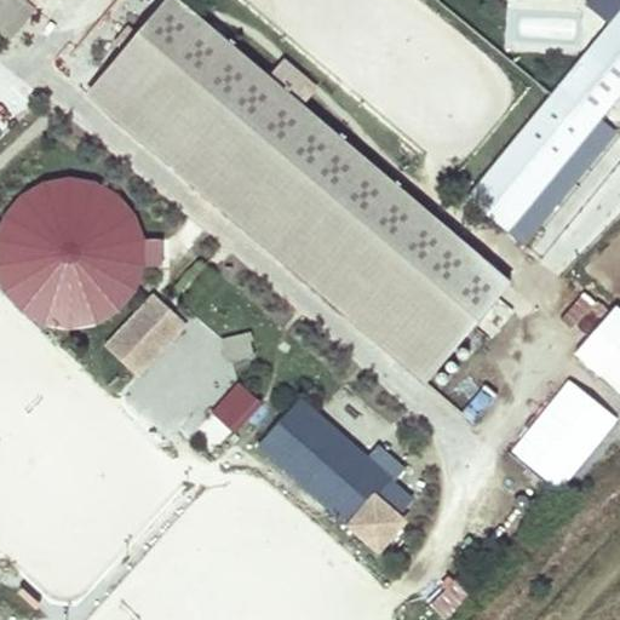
[(34,10),(22,0),(0,0),(0,34),(7,41),(34,10)]
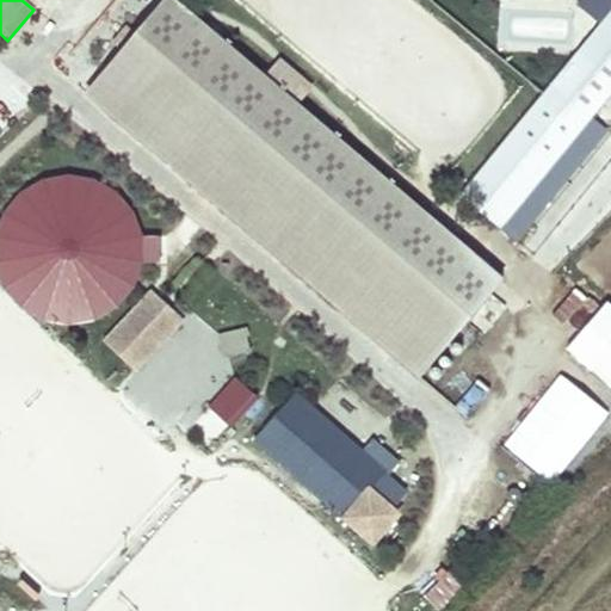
[(417,376),(500,277),(199,20),(196,25),(167,0),(140,32),(128,47),(90,91),(118,116),(116,119),(417,376)]
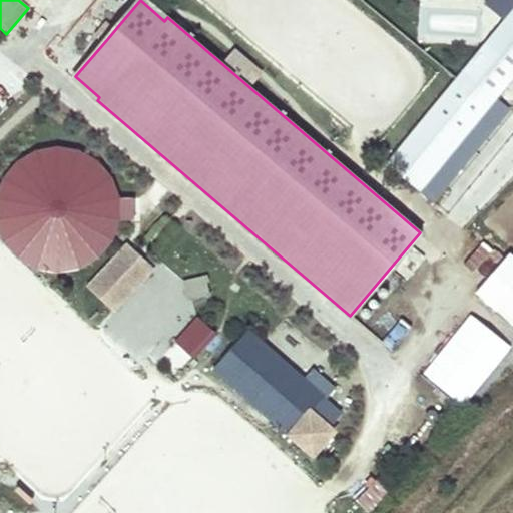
[(104,0),(120,15),(134,0),(104,0)]
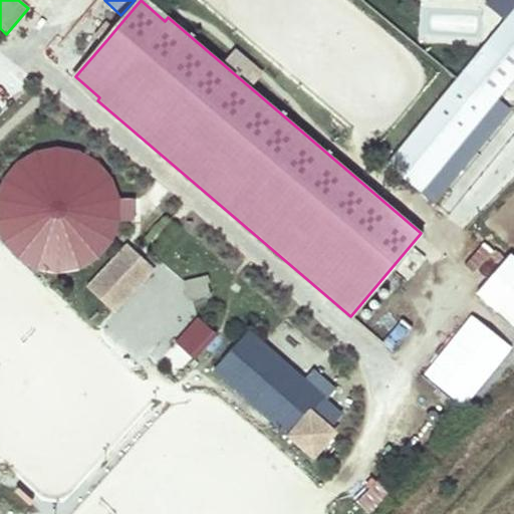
[(165,21),(168,17),(147,0),(140,0),(141,0),(165,21)]
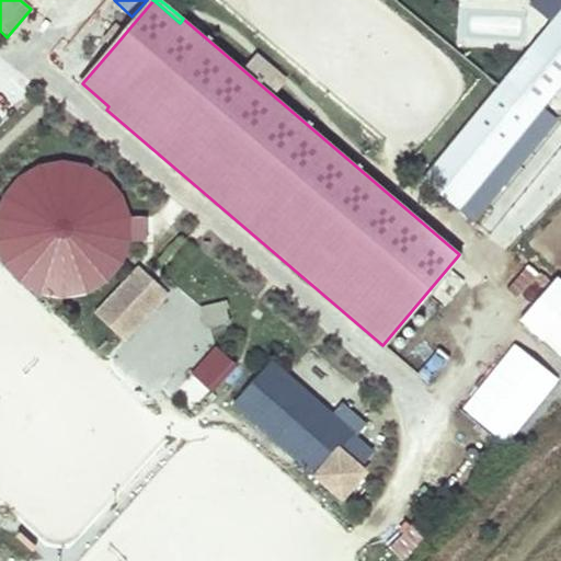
[(474,73),(385,0),(218,0),(407,156),(474,73)]
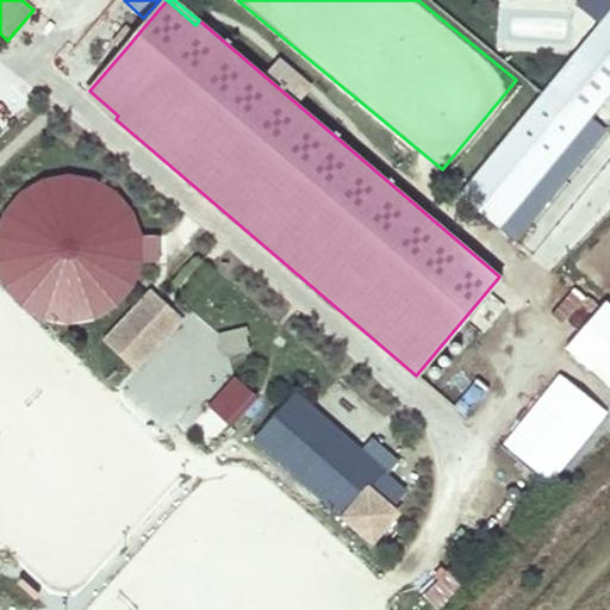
[(609,0),(582,0),(577,7),(598,25),(609,10),(609,0)]
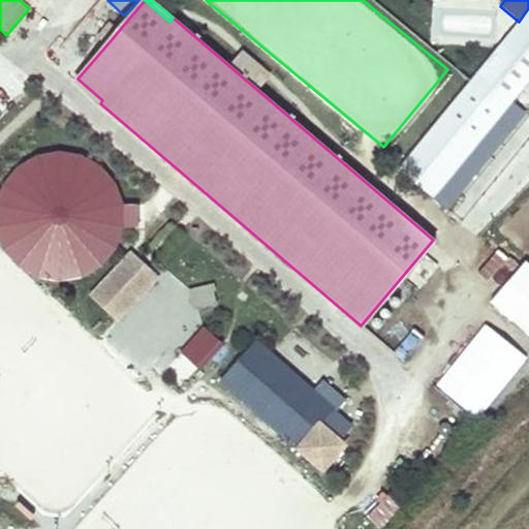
[(528,8),(519,22),(476,72),(512,102),(528,82),(528,8)]
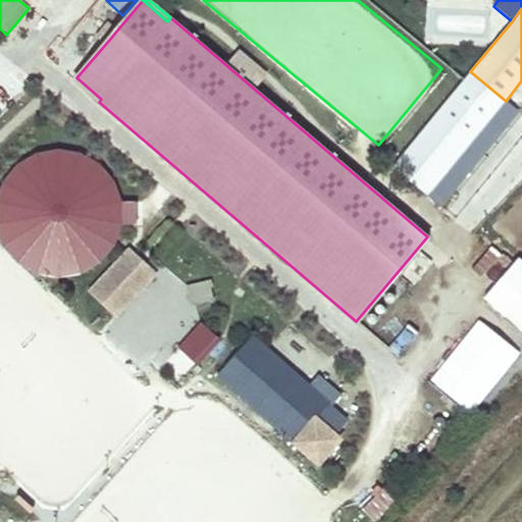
[(109,40),(119,28),(110,20),(100,32),(109,40)]
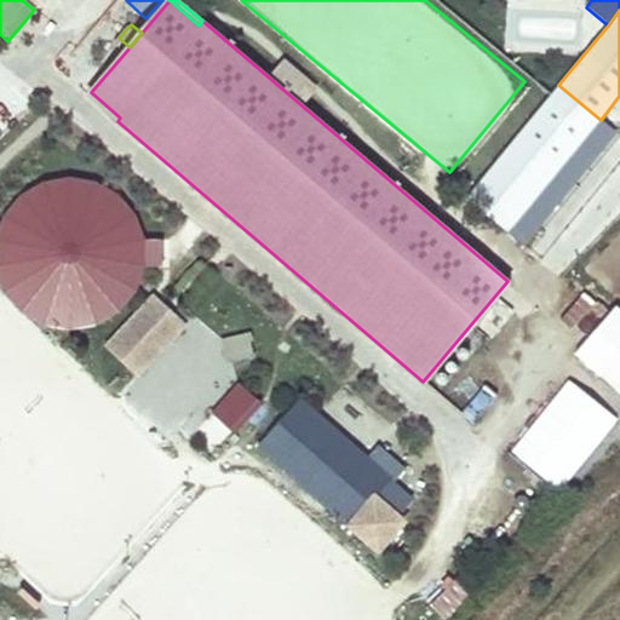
[(558,85),(489,170),(509,185),(486,214),(507,233),(601,120),(558,85)]
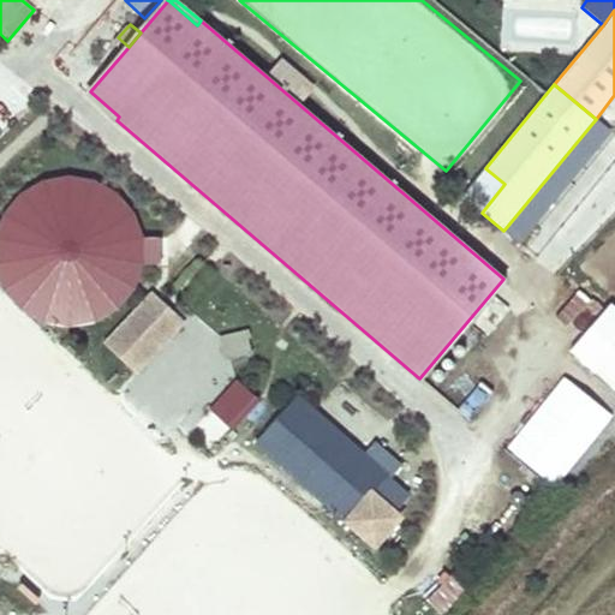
[(119,117),(90,91),(87,95),(117,120),(119,117)]
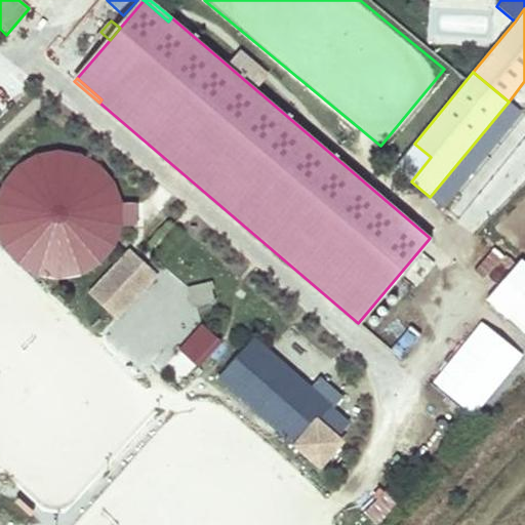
[(509,102),(430,197),(442,206),(520,111),(509,102)]
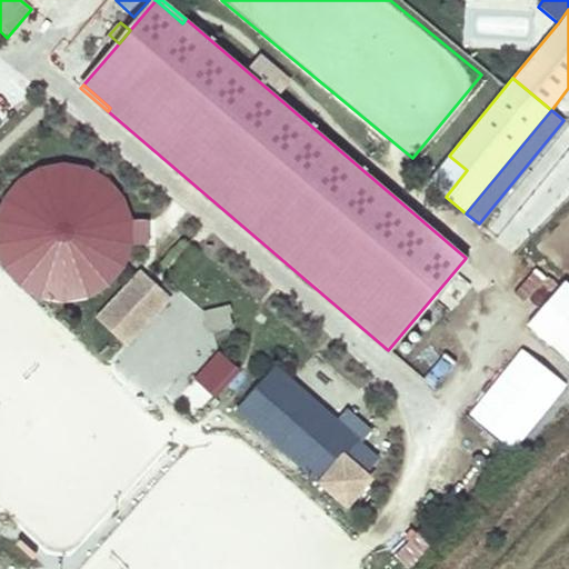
[(467,170),(449,156),(427,181),(446,197),(467,170)]
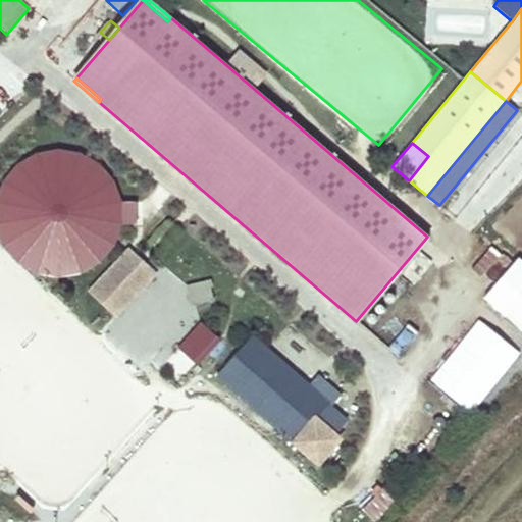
[(123,218),(115,183),(90,157),(55,150),(21,163),(6,184),(0,192),(0,197),(0,230),(15,258),(47,275),(83,272),(91,266),(111,251),(123,218)]
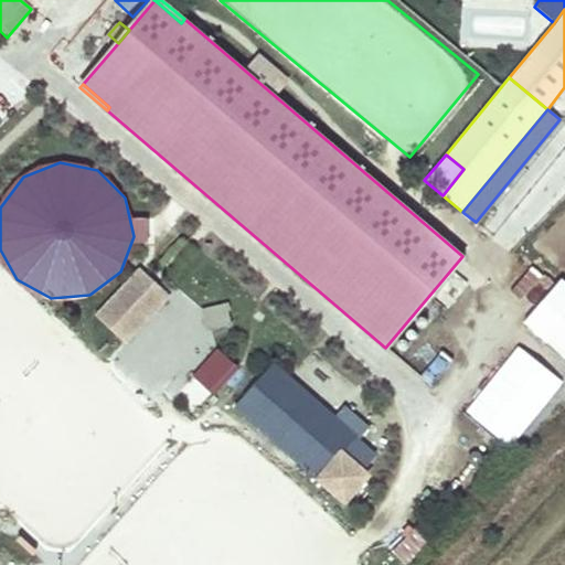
[(125,337),(162,296),(138,274),(100,313),(125,336),(125,337)]
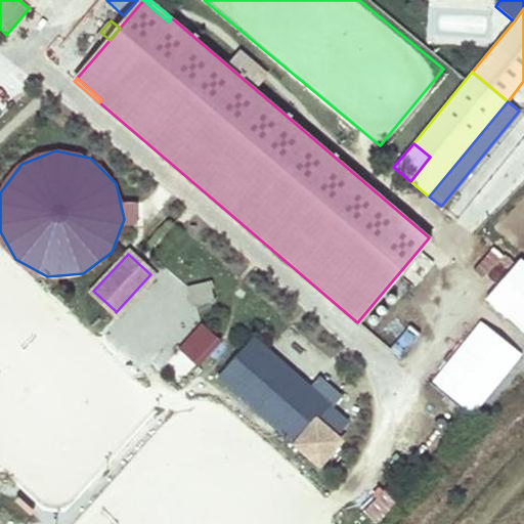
[(523,261),(488,302),(523,334),(523,261)]
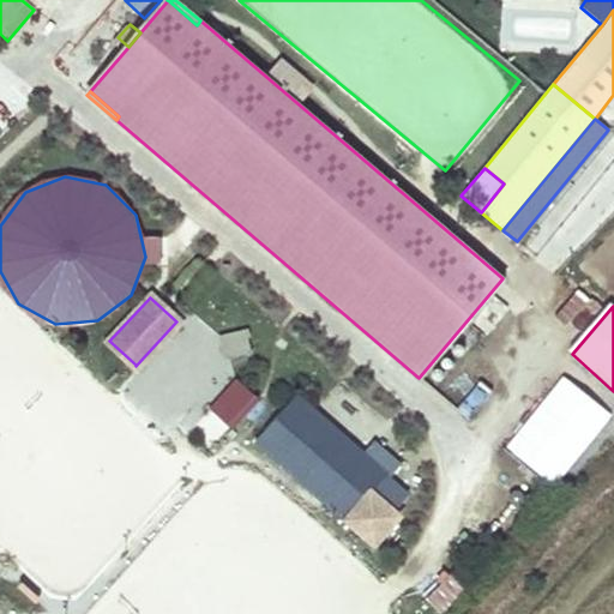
[(251,351),(245,330),(220,336),(224,357),(247,353),(251,351)]
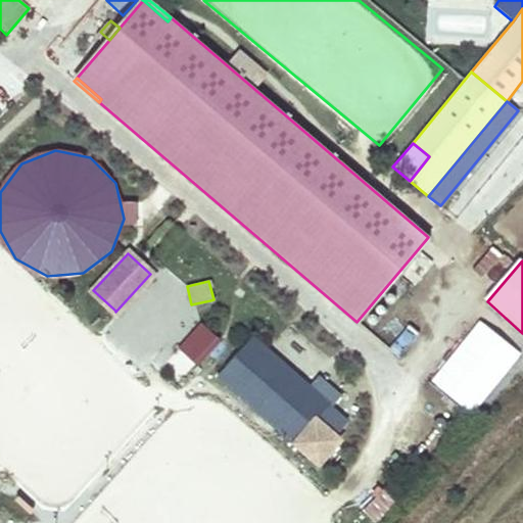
[(420,337),(410,327),(389,347),(399,358),(420,337)]
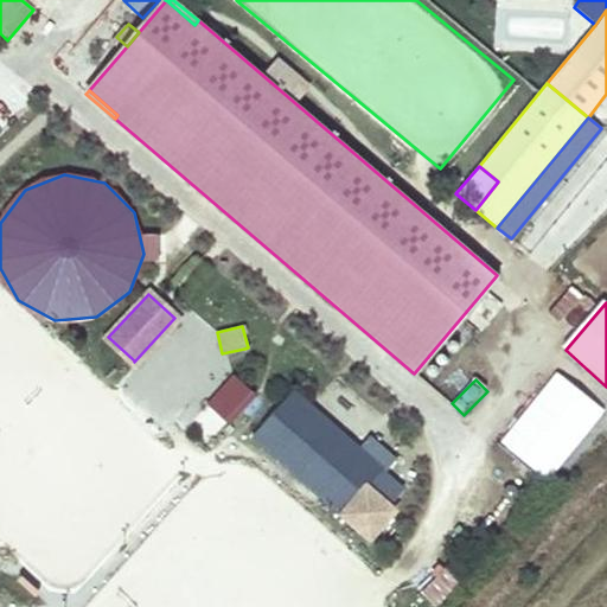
[(251,398),(234,381),(210,404),(229,422),(251,398)]
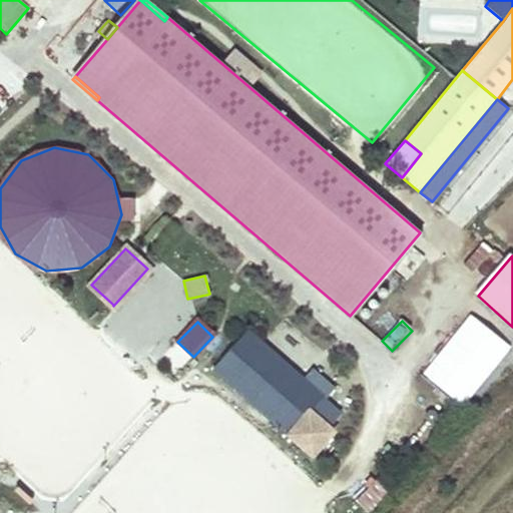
[(249,332),(235,349),(215,372),(289,435),(309,412),(323,395),(249,332)]
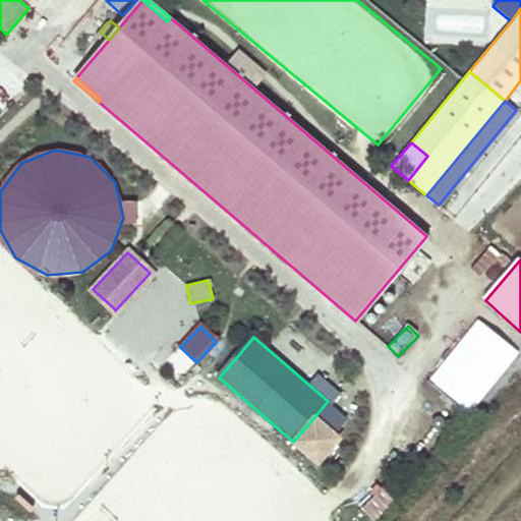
[(167,361),(177,375),(191,365),(180,351),(167,361)]
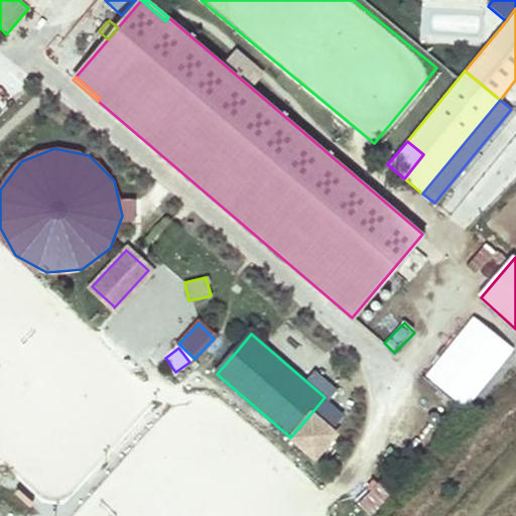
[(325,397),(310,414),(334,434),(348,417),(325,397)]
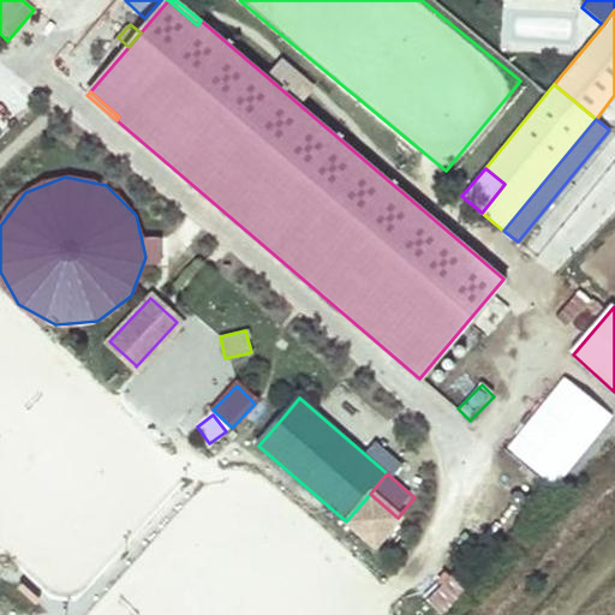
[(370,494),(346,521),(374,545),(398,518),(370,494)]
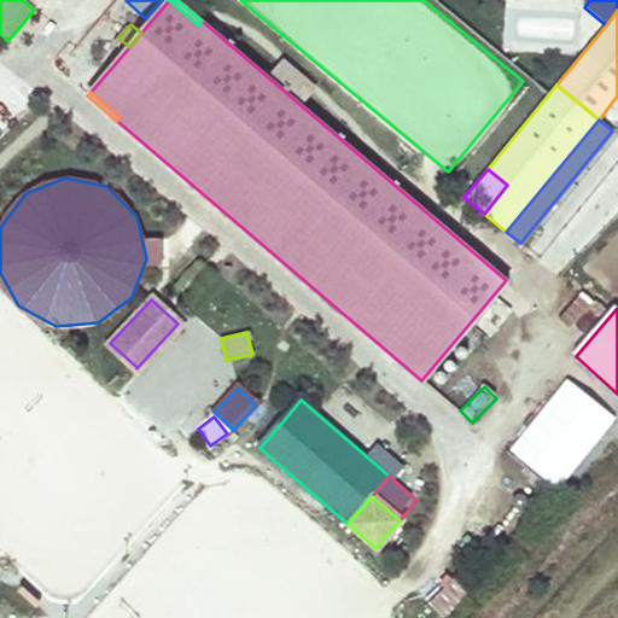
[(447,617),(474,593),(459,577),(431,602),(445,617),(447,617)]
